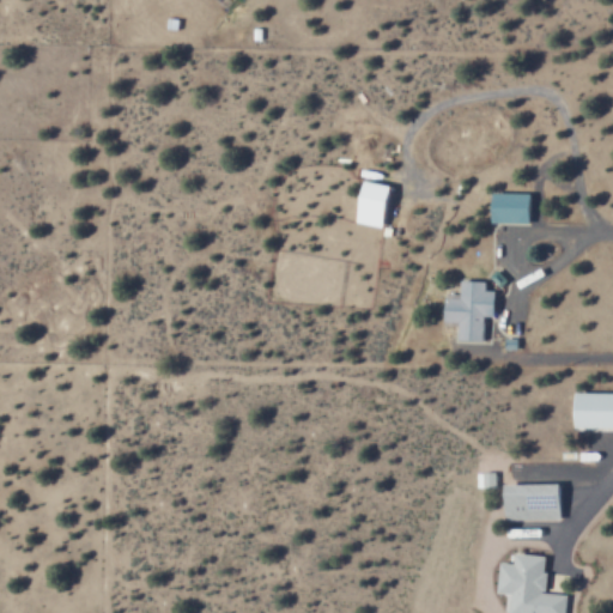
[(388,226),(393,184),(365,181),(360,223),(388,226)]
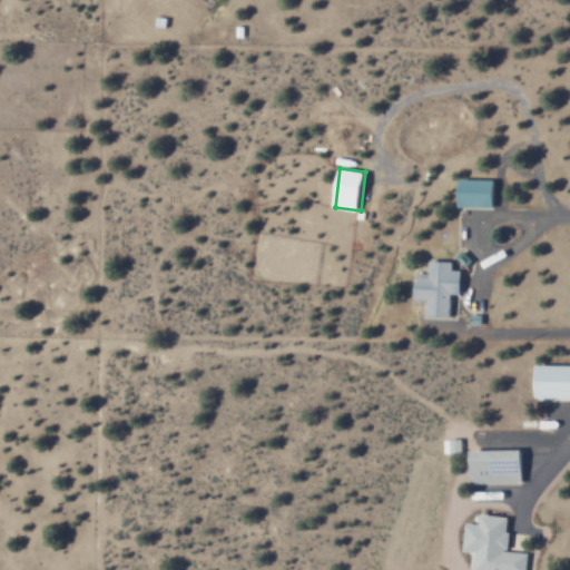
[(502,207),(502,179),(460,178),(459,206),(502,207)]
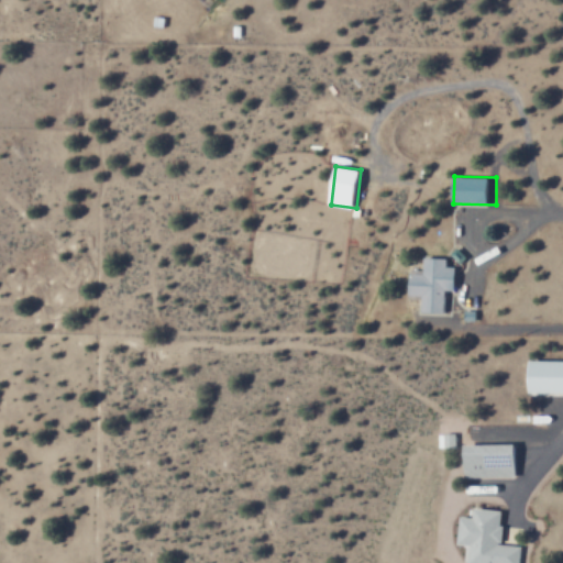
[(422,312),(444,313),(445,289),(455,290),(456,266),(446,266),(448,257),(424,257),(423,269),(411,268),(410,295),(422,295),(422,312)]
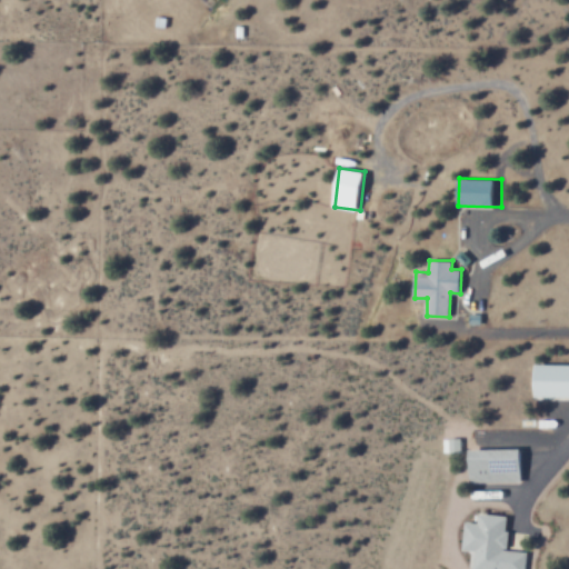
[(568,365),(536,365),(536,397),(568,397),(568,365)]
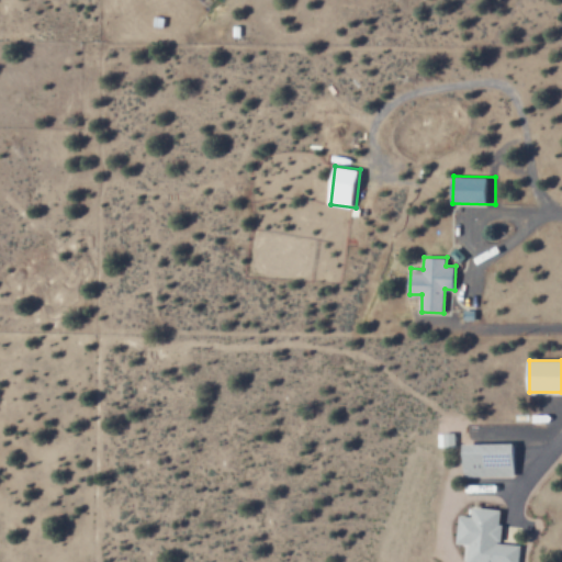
[(454,433),(437,434),(438,448),(454,447),(454,433)]
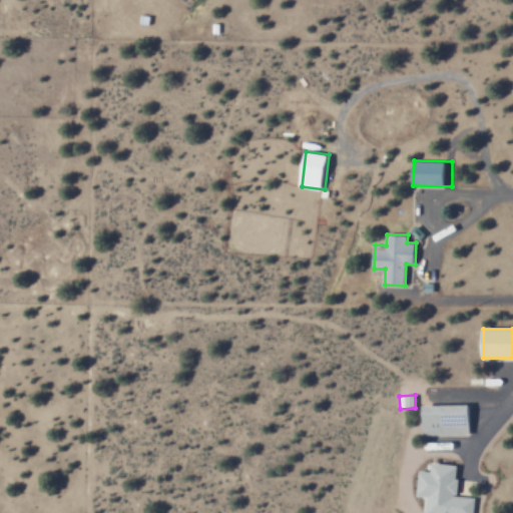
[(425,404),(424,435),(470,436),(471,405),(425,404)]
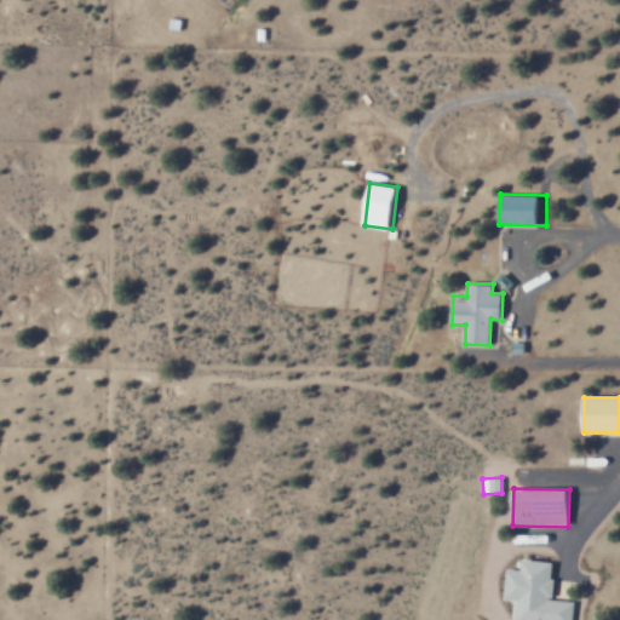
[(570,619),(573,602),(550,600),(554,562),(523,560),(522,570),(507,568),(504,600),(518,601),(516,619),(570,619)]
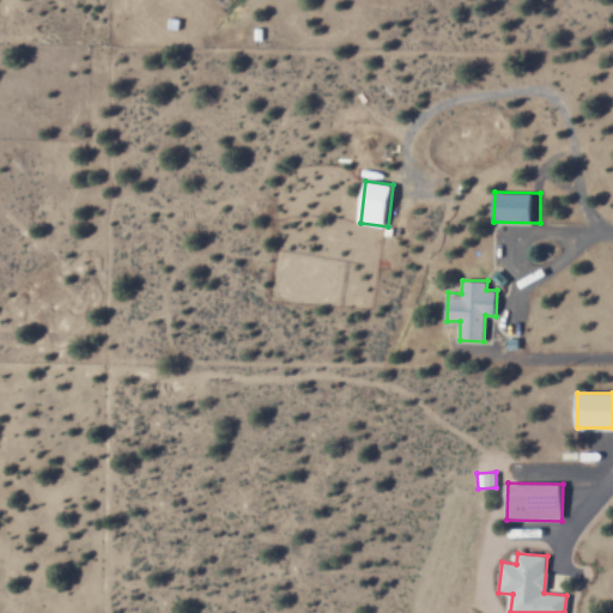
All buildings are outlined.
